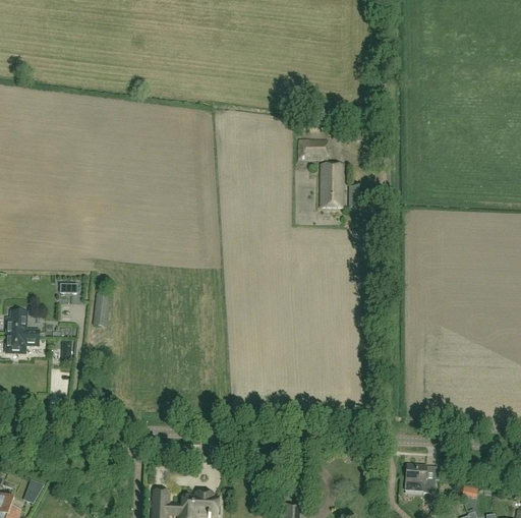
[(297,158),(328,159),(328,139),(298,138),(297,158)]
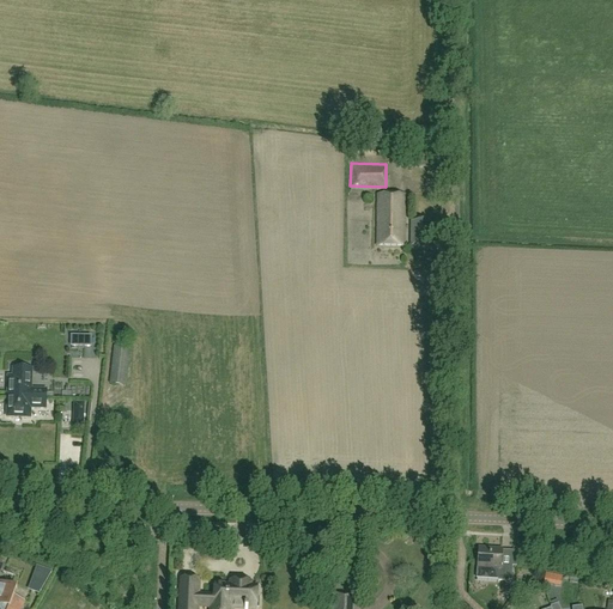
[(405,192),(377,190),(377,243),(404,243),(405,192)]
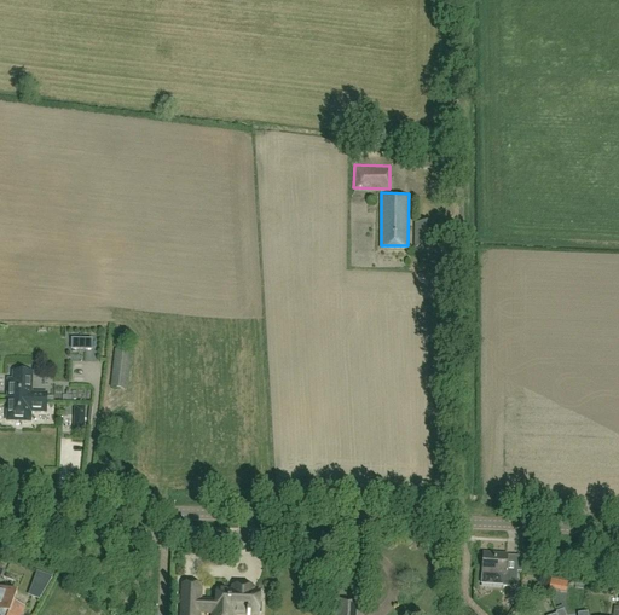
[(437,221),(415,221),(416,245),(437,245),(437,221)]
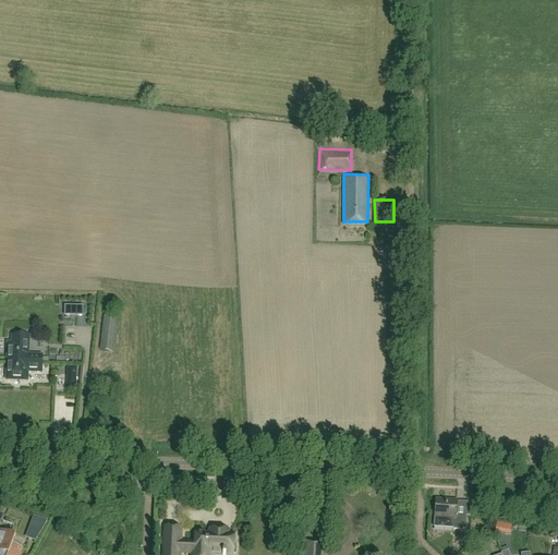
[(120,327),(121,315),(101,312),(97,346),(112,348),(114,326),(120,327)]
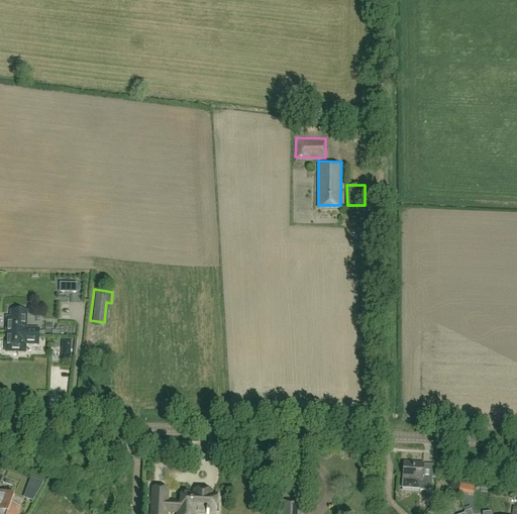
[(7,315),(7,332),(38,333),(39,327),(26,327),(26,309),(16,309),(12,309),(11,309),(11,316),(7,315)]
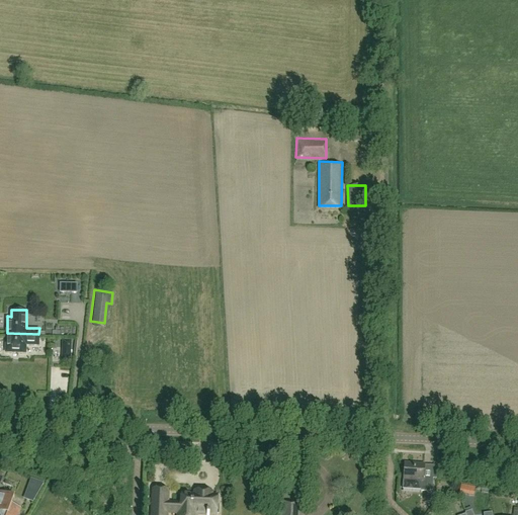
[(38,334),(7,333),(6,350),(25,351),(25,343),(38,343),(38,334)]
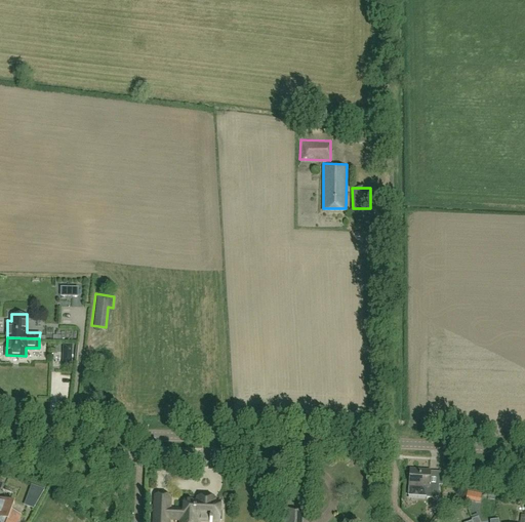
[(35,395),(35,385),(14,386),(15,396),(35,395)]
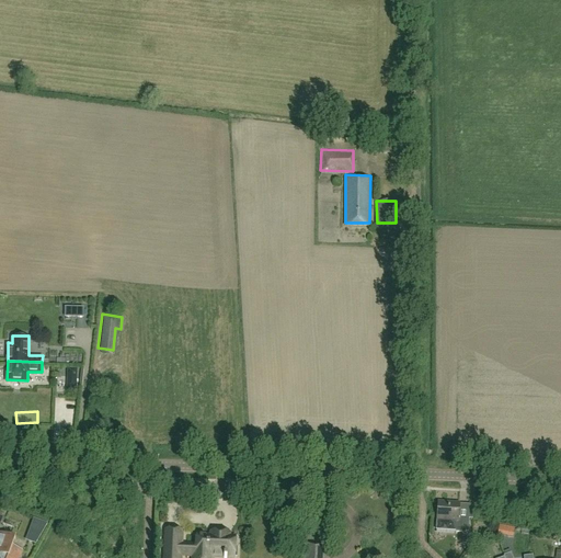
[(459,501),(438,500),(436,527),(455,528),(455,530),(465,531),(466,516),(458,515),(459,501)]
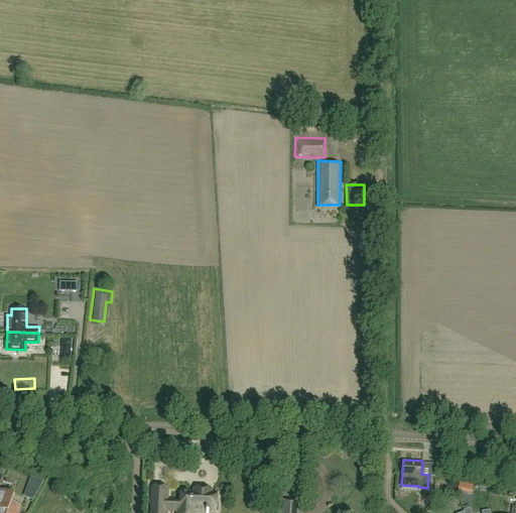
[(152,487),(151,512),(164,512),(165,508),(177,509),(177,512),(195,512),(195,510),(215,511),(216,492),(210,492),(210,489),(195,488),(194,492),(181,491),(181,500),(165,500),(166,488),(152,487)]
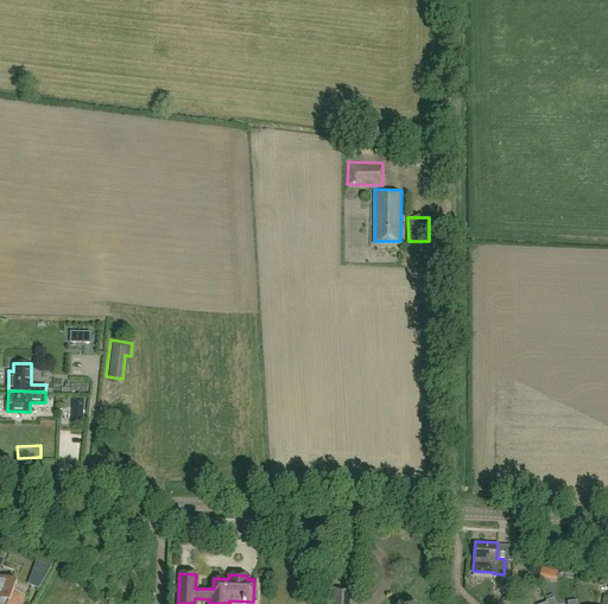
[(17,580),(0,574),(0,597),(1,598),(0,599),(0,603),(20,603),(25,593),(13,590),(17,580)]
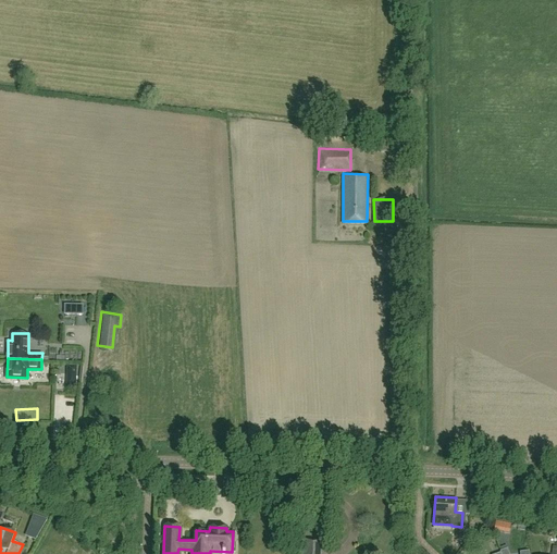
[(305,538),(304,553),(320,553),(321,539),(305,538)]
